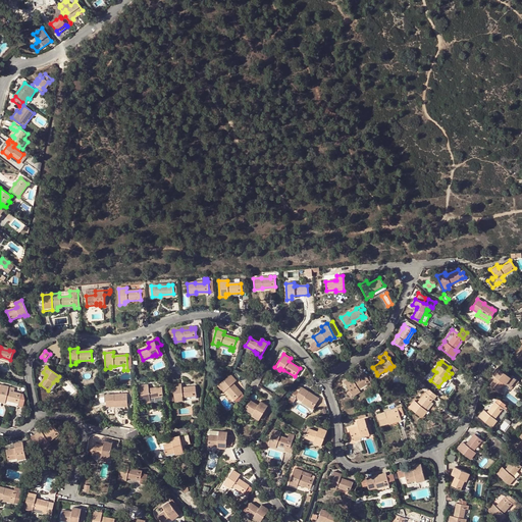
[(511,377),(498,367),(492,374),(497,376),(490,384),(497,388),(499,390),(505,383),(506,384),(506,383),(507,384),(511,386),(510,388),(511,389),(515,384),(516,385),(519,381),(512,375),(511,377)]
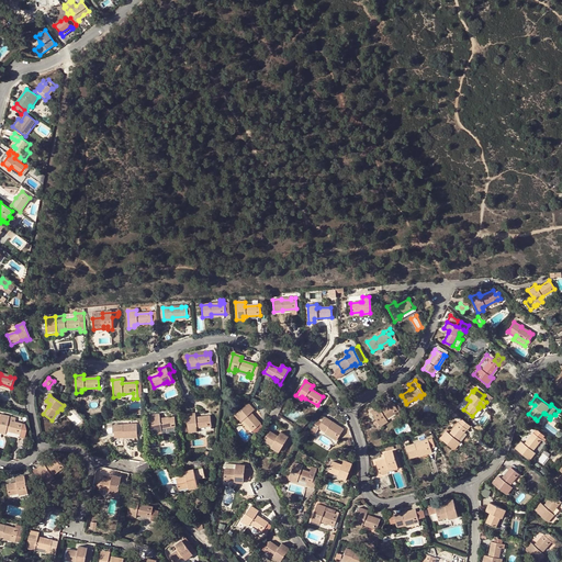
[(379,407),(371,412),(377,422),(380,426),(388,422),(386,418),(398,411),(395,406),(393,402),(381,411),(379,407)]
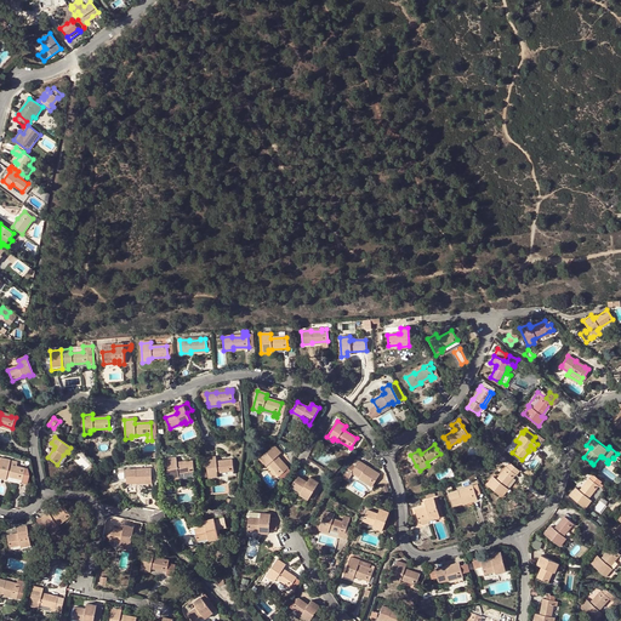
[(280,476),(289,468),(278,456),(280,454),(274,446),(260,459),(263,463),(267,461),(269,463),(267,466),(263,469),(266,472),(267,471),(275,480),(280,476)]
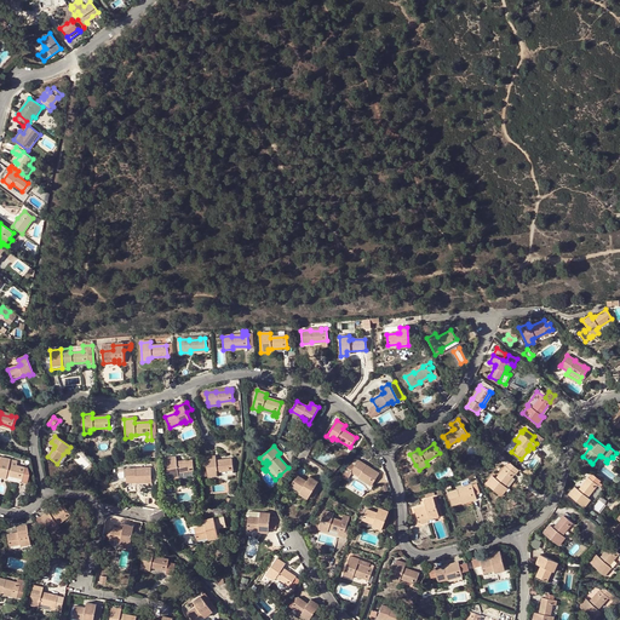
[(590,461),(587,465),(597,472),(601,468),(597,464),(602,457),(601,455),(601,457),(600,455),(592,464),(590,461)]
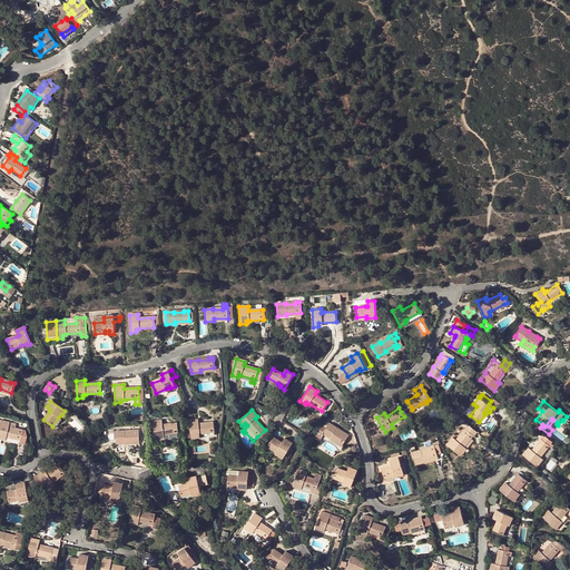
[(188,421),(190,439),(197,438),(196,435),(199,434),(214,433),(213,422),(198,424),(198,420),(188,421)]
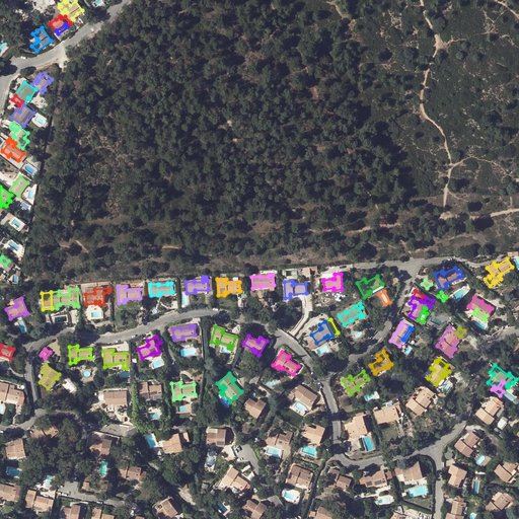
[(8,385),(0,383),(0,399),(1,400),(2,397),(5,398),(18,401),(17,404),(22,405),(24,398),(23,392),(7,389),(8,385)]
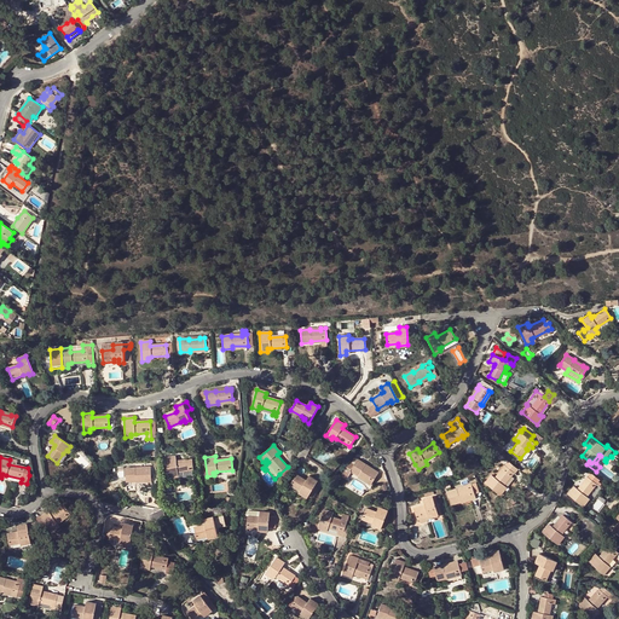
[(175,457),(166,458),(168,478),(174,476),(174,474),(194,470),(192,460),(177,461),(175,457)]
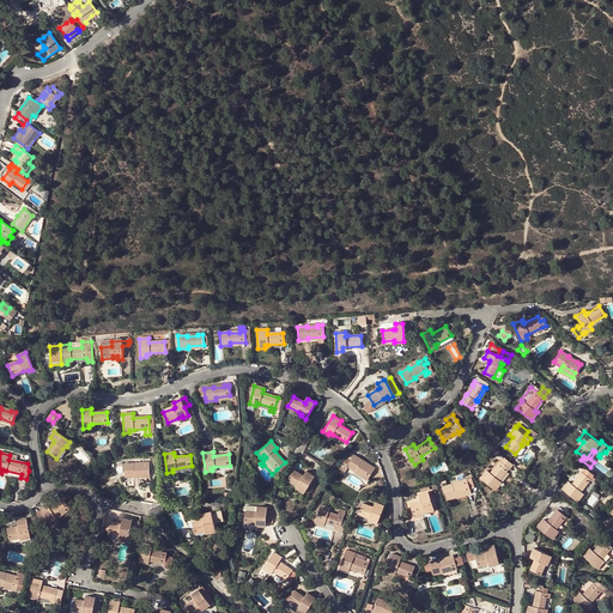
[(346,457),(339,472),(343,474),(347,467),(354,472),(356,469),(369,478),(375,468),(371,466),(370,467),(362,461),(362,460),(354,455),(353,455),(351,454),(347,459),(346,457)]
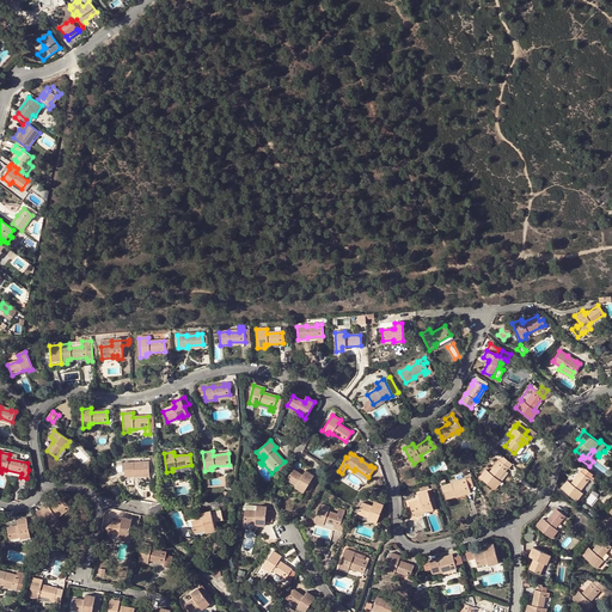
[(502,456),(500,459),(508,466),(509,467),(512,464),(502,456)]
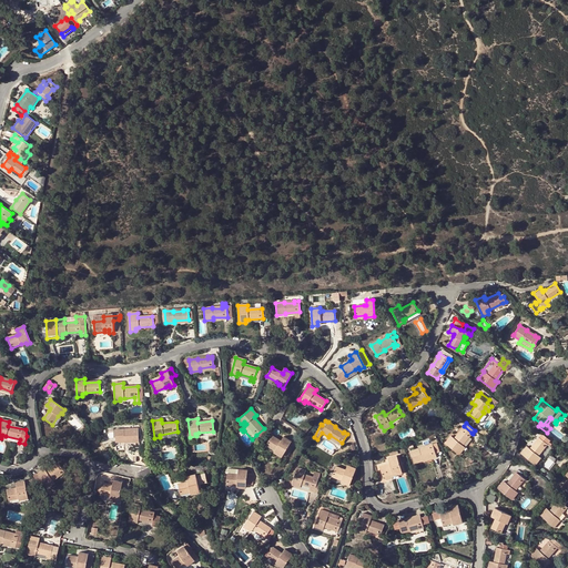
[(459,454),(462,450),(459,448),(463,445),(472,433),(464,426),(454,438),(450,436),(445,443),(459,454)]
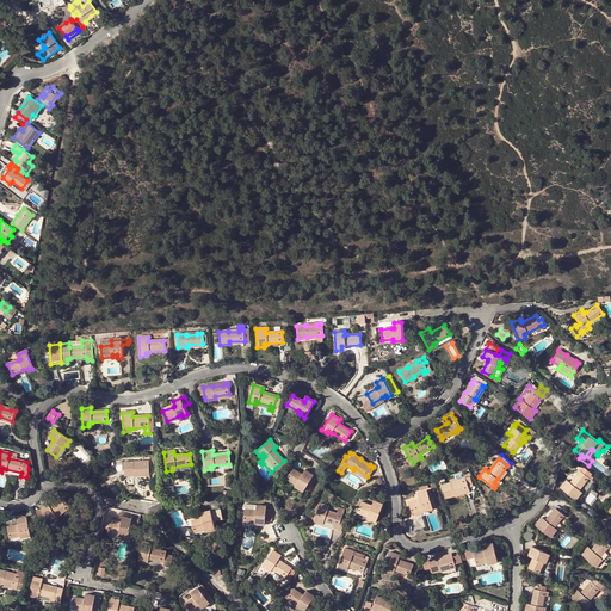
[(284,461),(276,468),(278,471),(287,464),(284,461)]
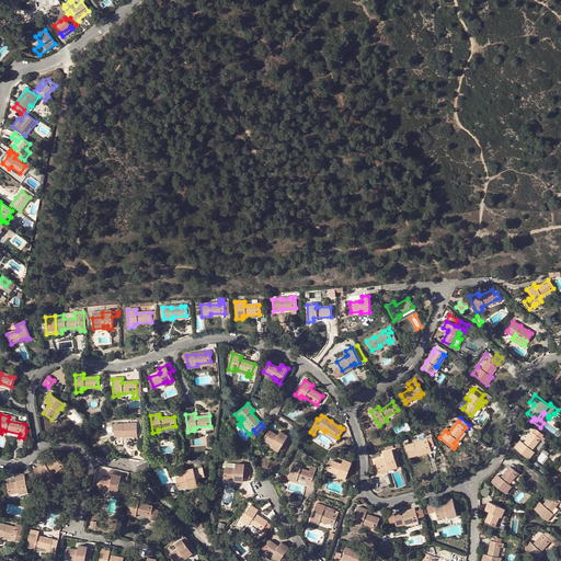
[(114,437),(123,436),(123,435),(137,434),(136,424),(132,424),(133,425),(123,426),(123,424),(114,425),(114,437)]
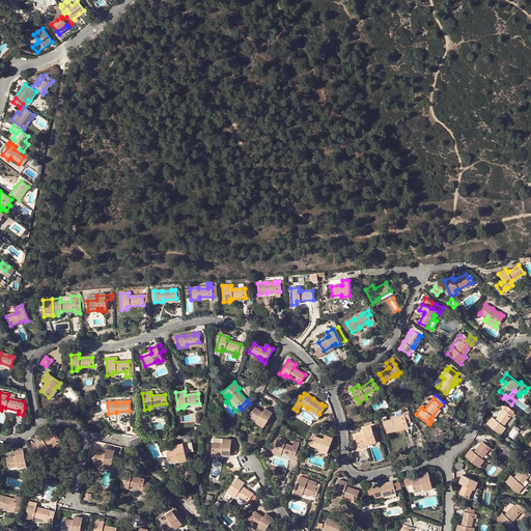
[(507,406),(504,409),(511,415),(513,417),(515,415),(513,413),(514,411),(507,406)]
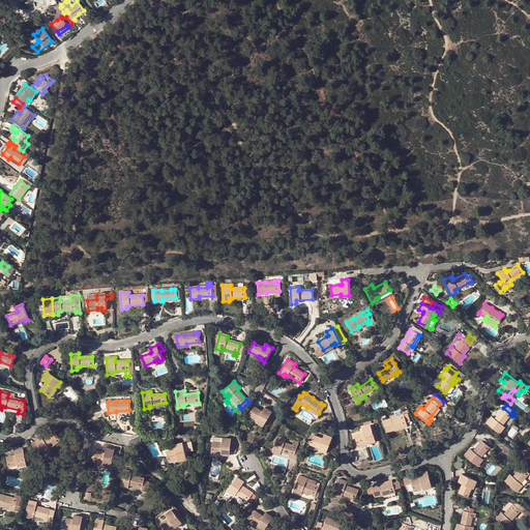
[(307,406),(306,408),(318,415),(319,413),(307,406)]
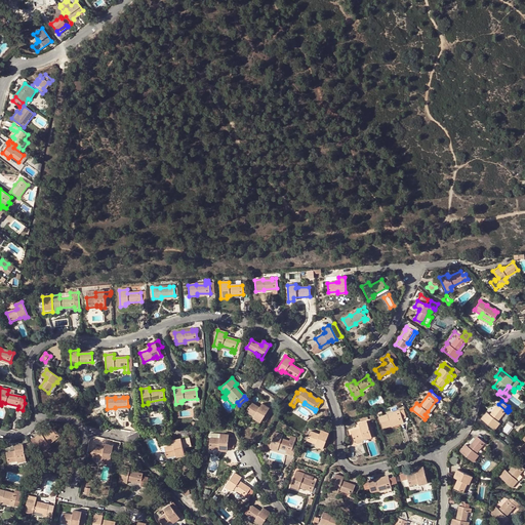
[(246,411),(254,416),(258,418),(256,419),(260,422),(263,419),(270,408),(264,404),(260,409),(259,408),(251,403),(246,411)]
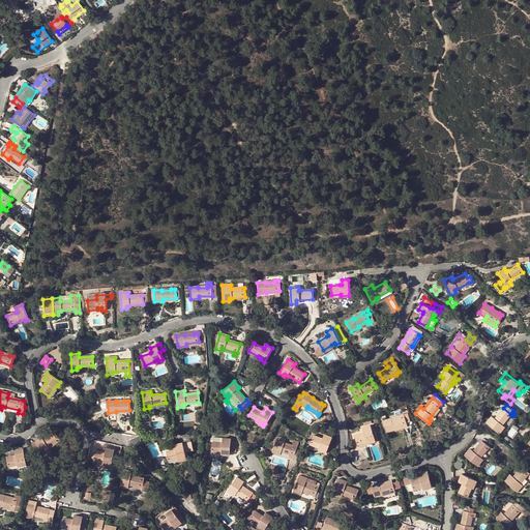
[(510,414),(503,408),(495,419),(492,416),(487,423),(499,434),(503,429),(501,428),(502,424),(510,414)]
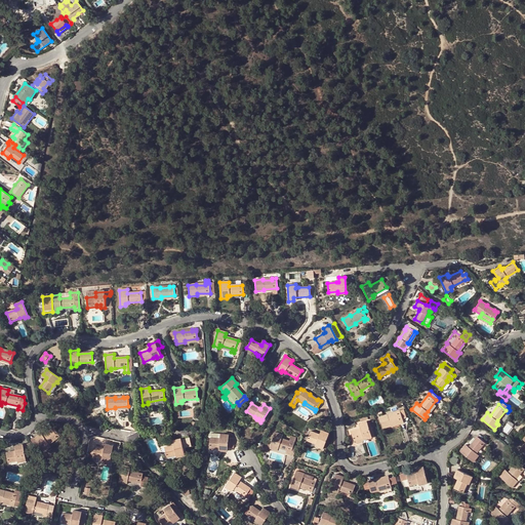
[(140,405),(137,405),(138,410),(140,410),(142,419),(150,418),(149,411),(149,409),(142,410),(140,405)]
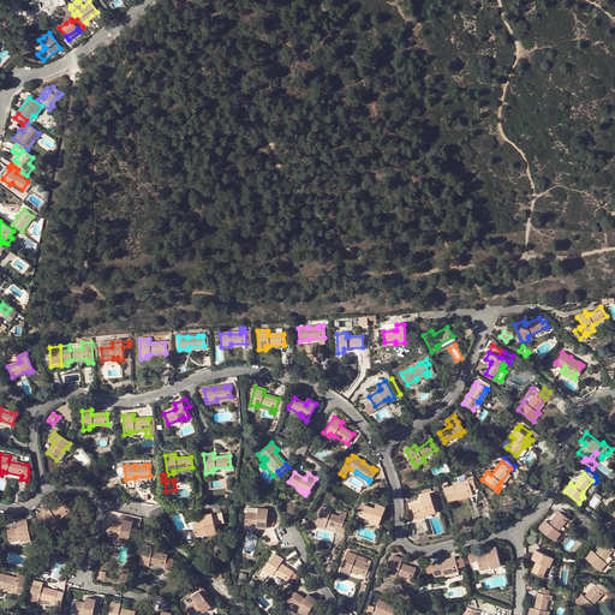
[(312,494),(320,481),(316,478),(308,491),(312,494)]
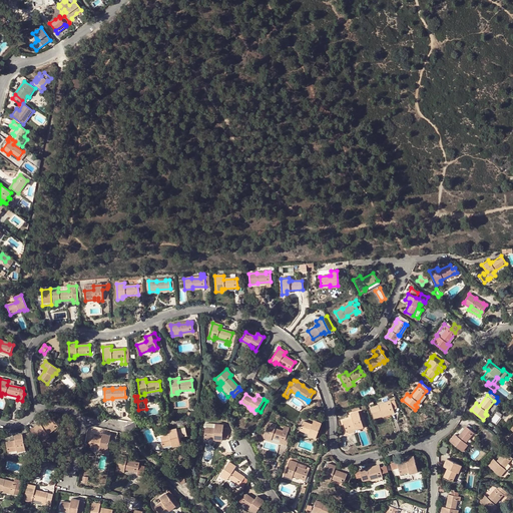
[(382,415),(383,416),(395,412),(394,410),(391,401),(387,402),(388,403),(379,406),(379,405),(371,408),(375,418),(382,415)]
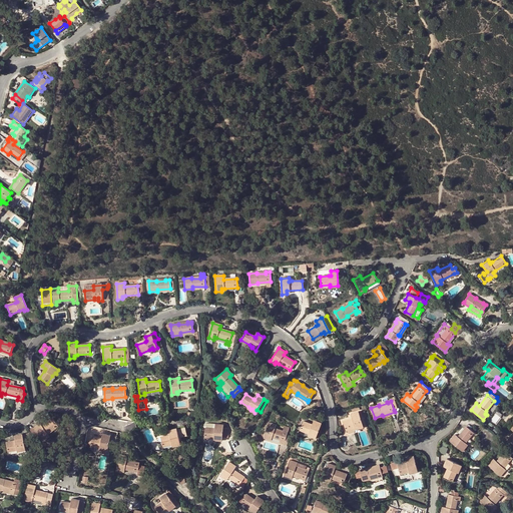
[(343,421),(346,431),(355,428),(355,426),(359,425),(360,428),(364,427),(359,411),(351,414),(352,418),(343,421)]
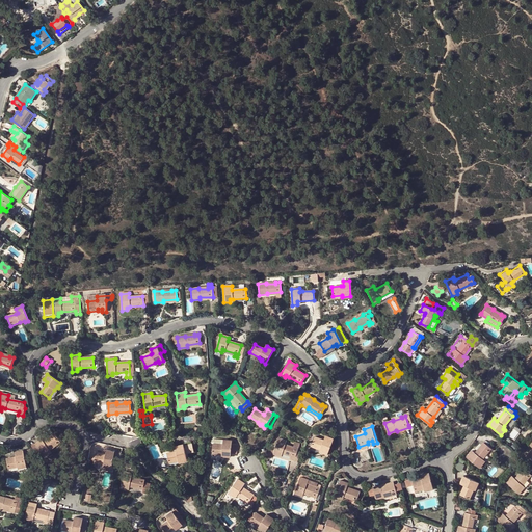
[(34,445),(38,450),(45,458),(49,455),(47,452),(50,450),(60,442),(55,435),(45,444),(42,440),(34,445)]
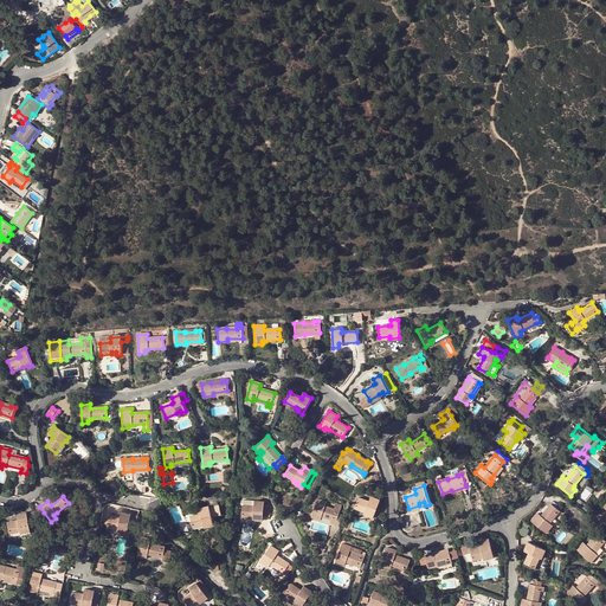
[(371,502),(369,502),(359,497),(354,508),(365,511),(369,514),(368,515),(373,517),(380,500),(373,497),(371,502)]
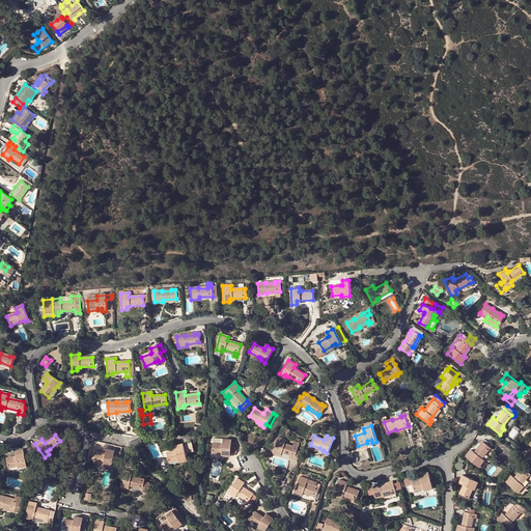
[(278,438),(274,449),(273,453),(278,455),(279,452),(282,453),(295,457),(299,445),(296,444),(295,446),(285,444),(286,440),(278,438)]
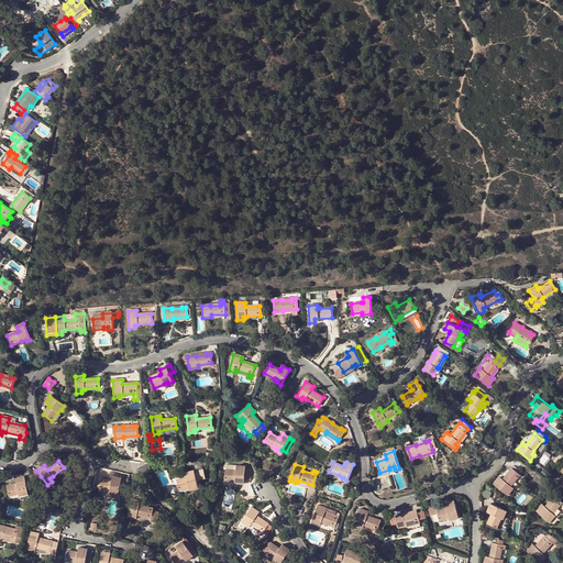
[(224,481),(235,481),(235,479),(239,479),(239,483),(244,484),(245,466),(236,465),(236,471),(225,470),(224,481)]
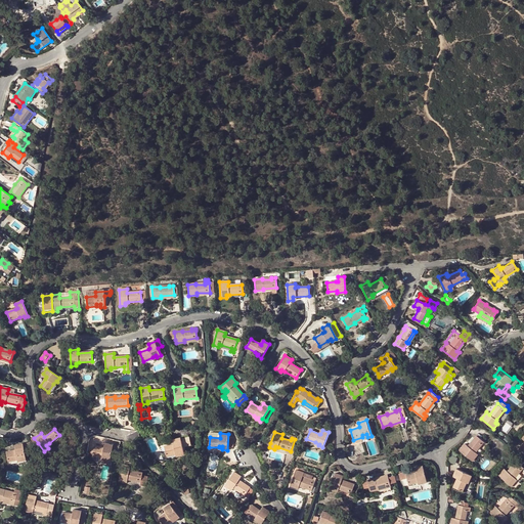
[(484,442),(476,436),(468,446),(465,444),(460,450),(473,462),(476,456),(474,454),(476,452),(484,442)]
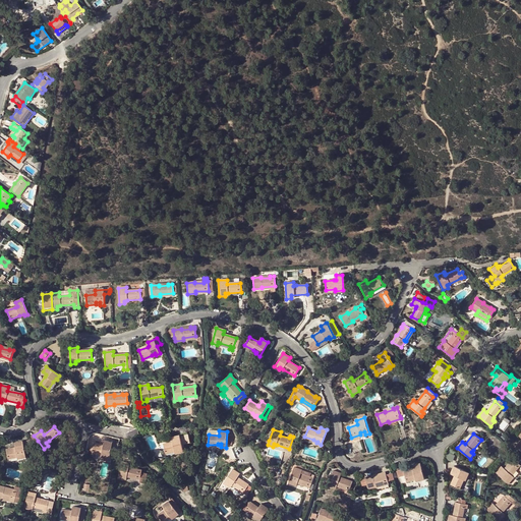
[(30,439),(34,445),(38,441),(34,436),(33,435),(30,439)]
